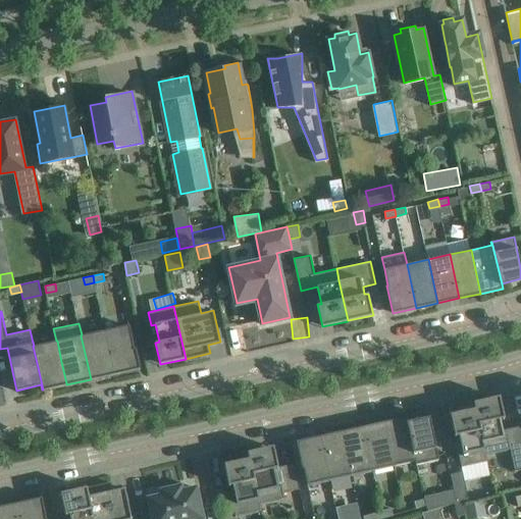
[(129,324),(105,329),(109,352),(114,373),(141,368),(136,348),(135,348),(129,324)]
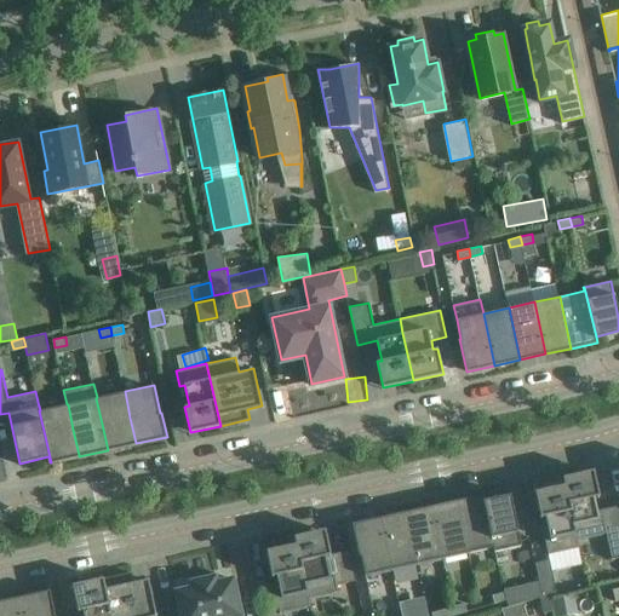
[(97,397),(96,398),(102,424),(108,450),(136,443),(130,418),(125,391),(97,397)]
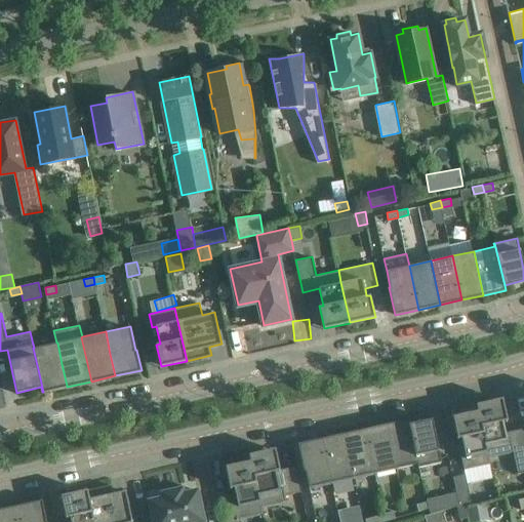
[(38,369),(43,392),(67,387),(67,386),(62,364),(57,343),(56,343),(34,348),(33,348),(38,369)]
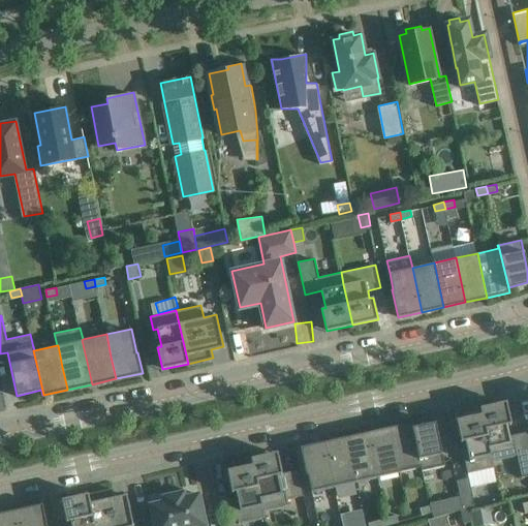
[(480,407),(493,466),(494,466),(493,460),(518,454),(515,440),(510,441),(507,424),(510,423),(506,401),(480,407)]
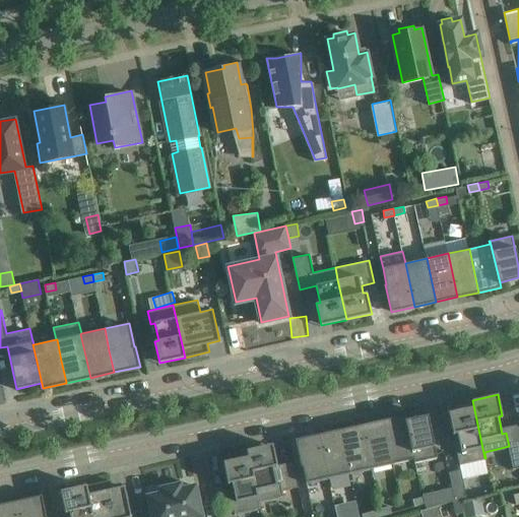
[(460,464),(484,458),(472,400),(471,400),(473,406),(448,411),(453,434),(457,433),(461,450),(457,450),(460,464)]
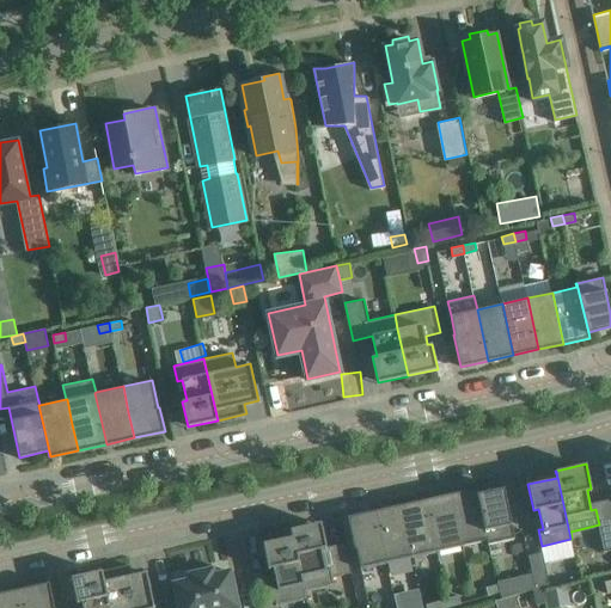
[(457,520),(463,545),(487,539),(488,544),(488,542),(483,519),(477,493),(476,487),(451,493),(452,495),(457,520)]
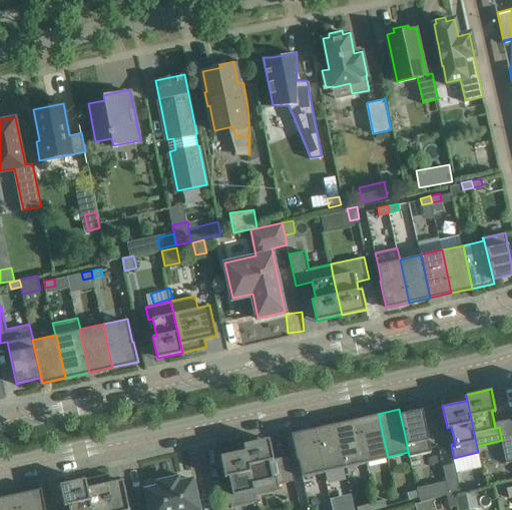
[(422,409),(400,414),(409,455),(431,451),(422,409)]
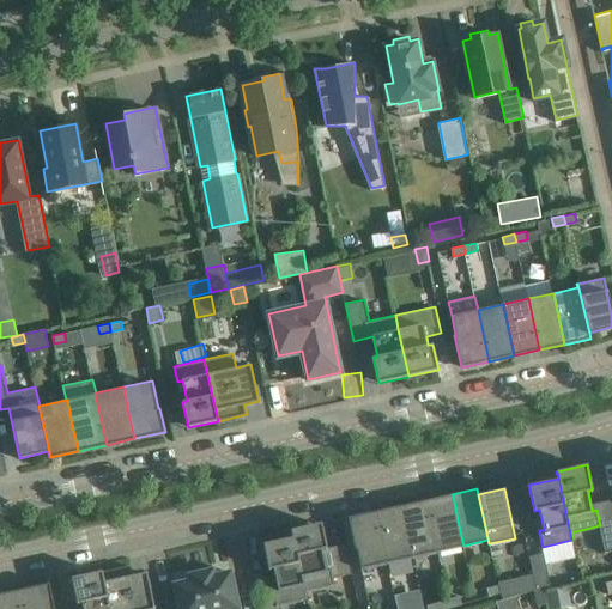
[(432,527),(438,550),(464,546),(458,521),(453,495),(452,494),(426,499),(428,501),(432,527)]
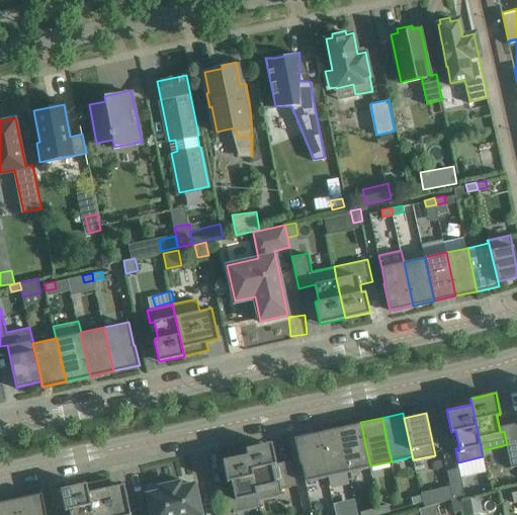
[(348,468),(349,470),(370,465),(365,445),(361,424),(360,422),(339,427),(340,428),(343,446),(348,466),(348,468)]
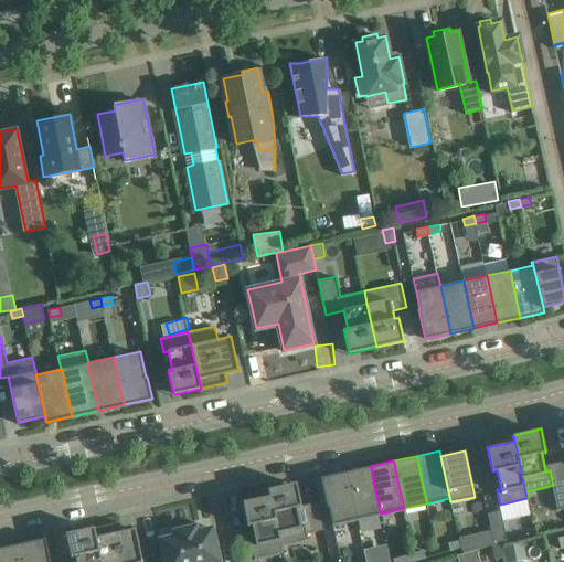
[(352,496),(357,519),(381,513),(380,511),(380,509),(374,487),(371,467),(370,466),(347,470),(347,473),(352,496)]
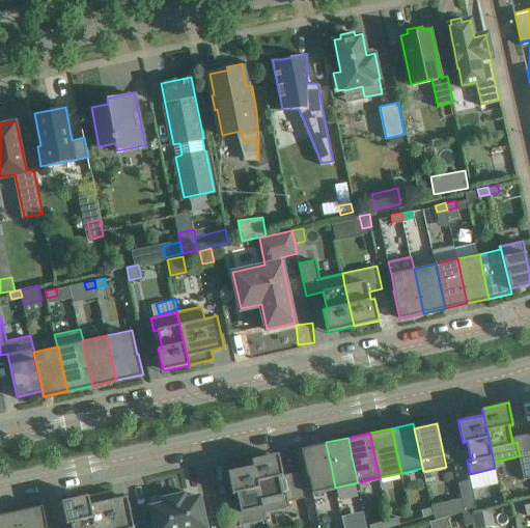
[(309,475),(313,492),(335,488),(331,466),(326,444),(326,442),(302,448),(307,475),(309,475)]
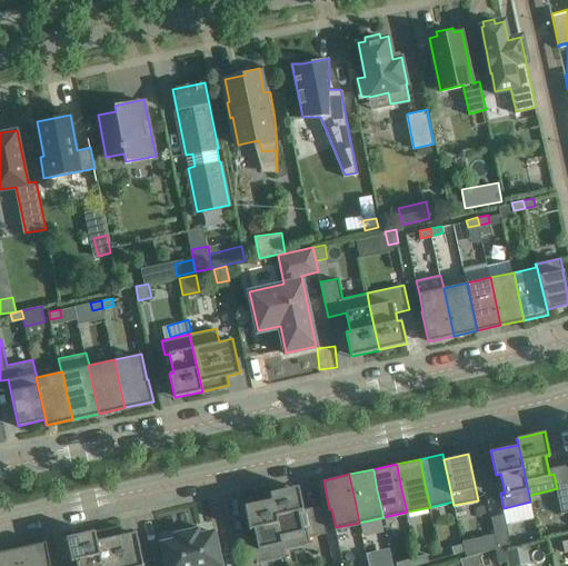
[(309,535),(327,532),(321,504),(304,507),(298,486),(270,492),(272,499),(277,518),(282,544),(284,548),(311,543),(309,535)]
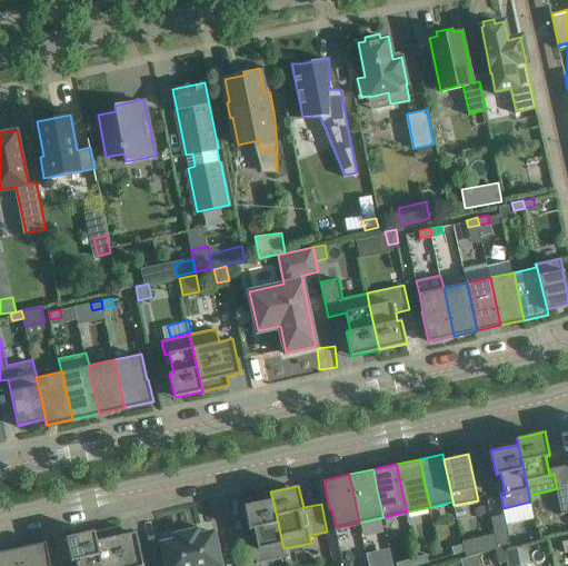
[(567,489),(557,493),(561,513),(567,510),(567,489)]
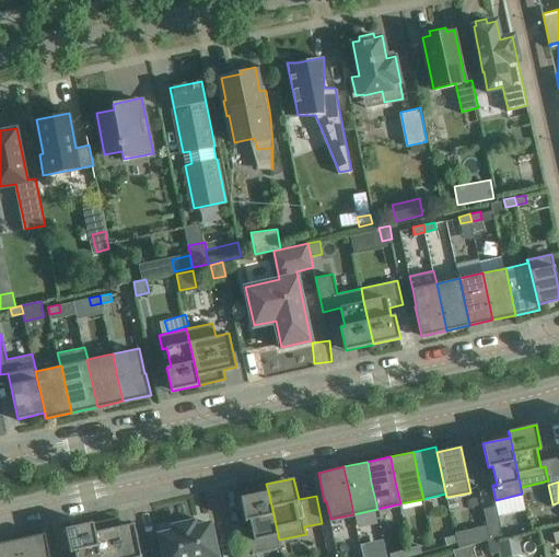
[(267,491),(241,497),(246,521),(251,520),(254,538),(249,538),(253,554),(280,547),(266,484),(267,491)]
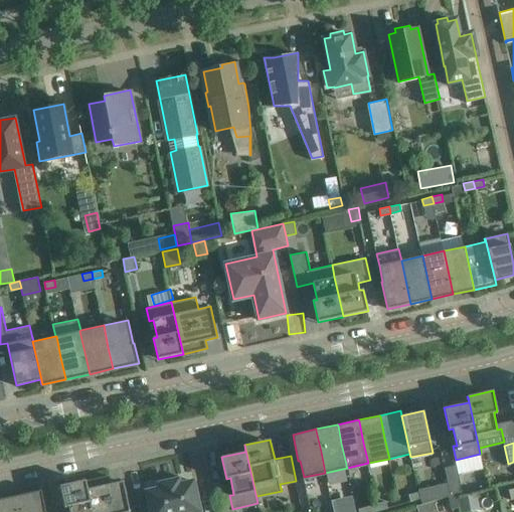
[(463,492),(457,464),(445,467),(451,495),(463,492)]
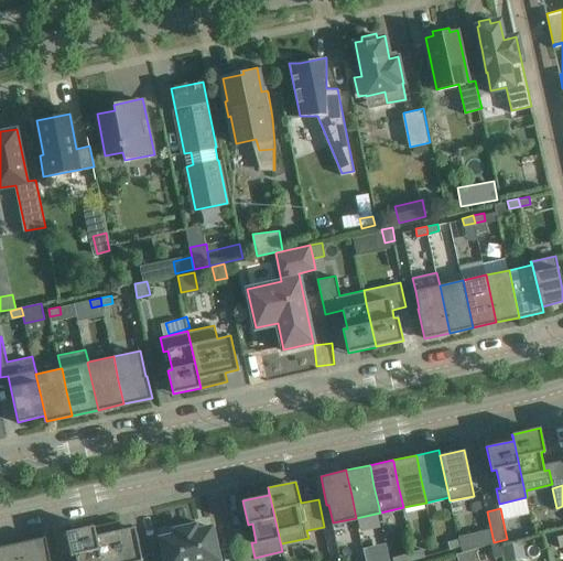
[(120,520),(94,526),(100,560),(140,560),(143,560),(136,527),(122,529),(120,520)]
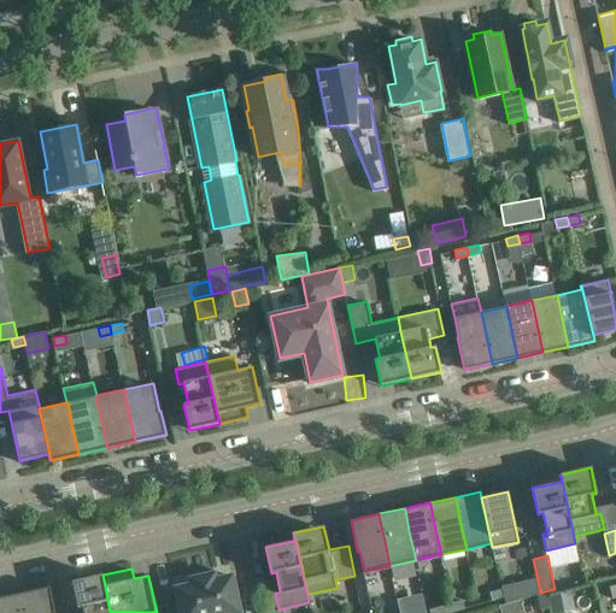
[(240,612),(241,612),(233,575),(216,578),(215,572),(191,577),(192,583),(175,587),(180,612),(240,612)]
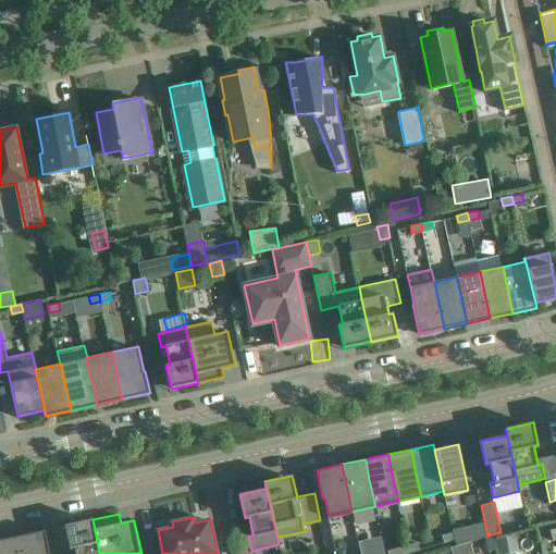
[(74,548),(75,551),(61,553),(99,553),(93,519),(65,526),(71,549),(74,548)]
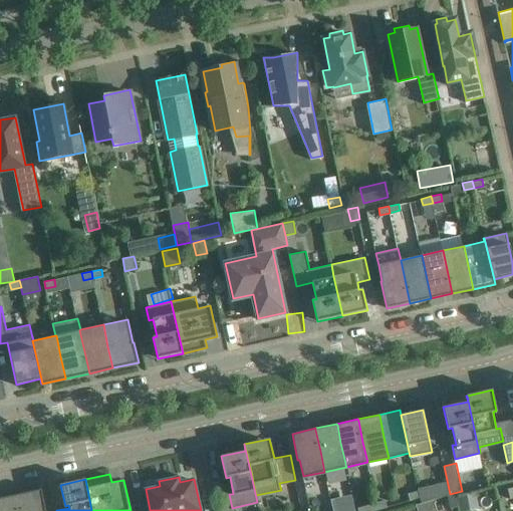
[(432,484),(418,487),(422,502),(435,498),(432,484)]
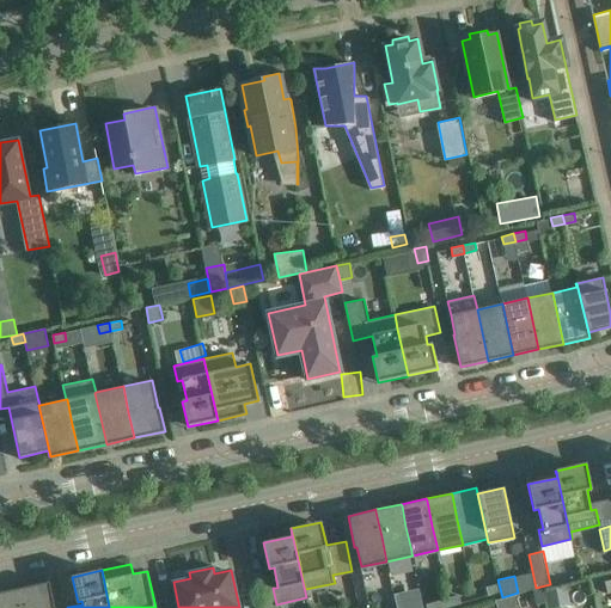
[(23,607),(55,607),(49,582),(19,588),(19,590),(23,607)]
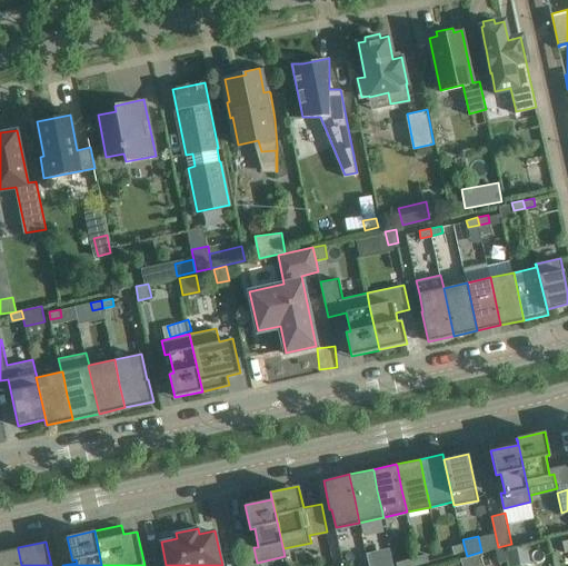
[(454,553),(465,549),(462,543),(451,545),(454,553)]
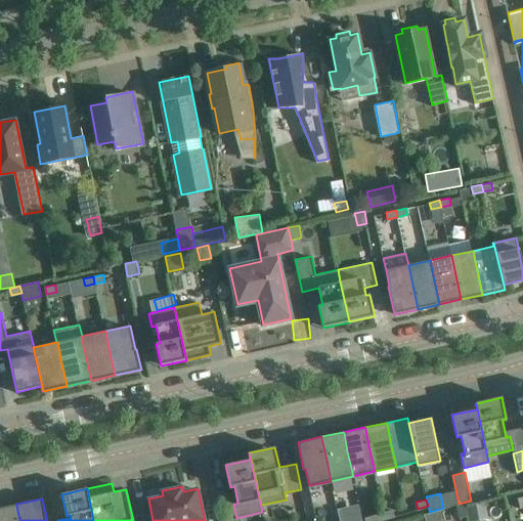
[(0,520),(19,520),(16,506),(16,504),(0,507),(0,520)]
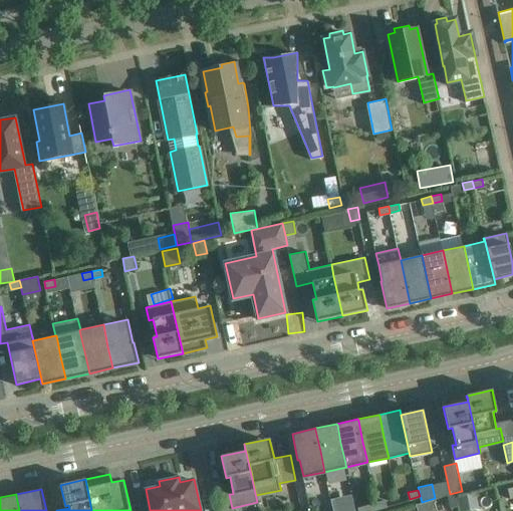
[(444,497),(445,504),(457,501),(455,494),(444,497)]
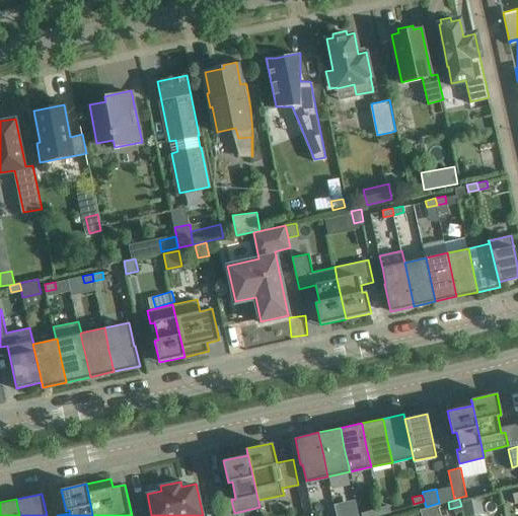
[(465,514),(475,512),(472,499),(463,501),(465,514)]
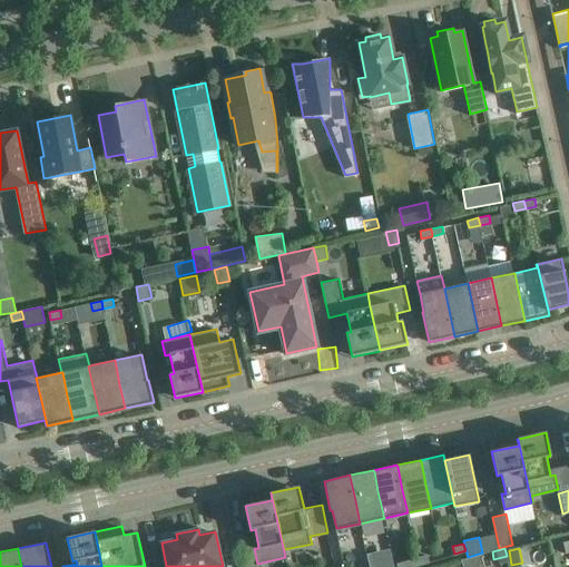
[(417,557),(419,564),(430,561),(428,554),(417,557)]
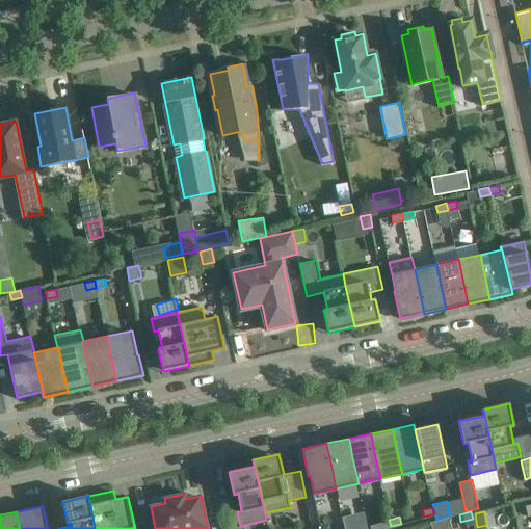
[(389,520),(370,525),(371,528),(380,528),(391,526),(389,520)]
